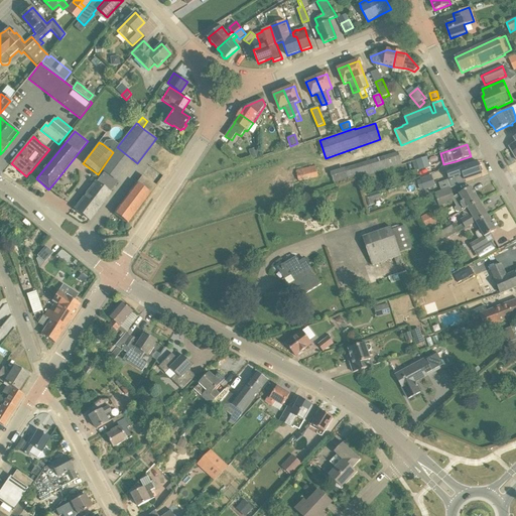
[(249,150),(252,159),(262,156),(259,147),(249,150)]
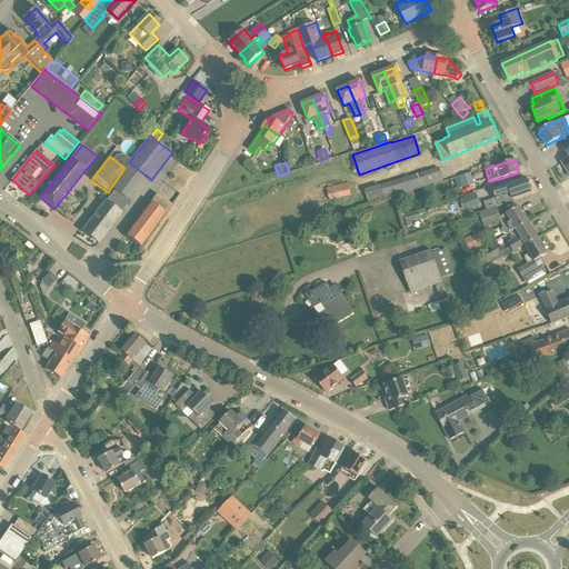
[(448,180),(447,176),(442,178),(439,168),(381,185),(365,189),(369,203),(443,182),(443,181),(448,180)]
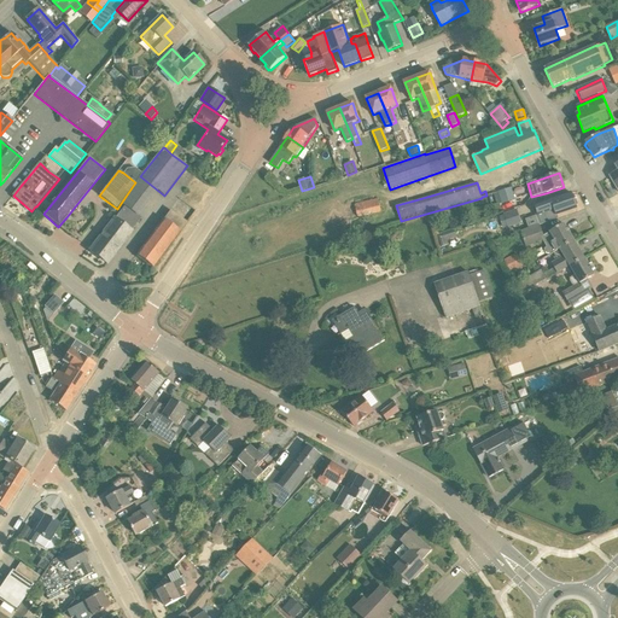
[(491,194),(495,203),(501,200),(502,204),(516,200),(511,188),(491,194)]
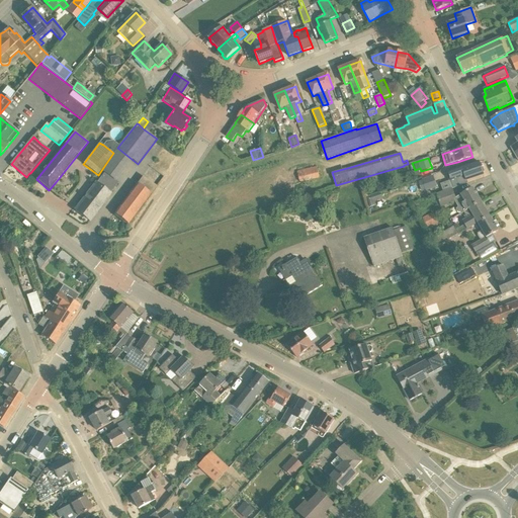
[(483,168),(481,167),(479,162),(461,168),(462,168),(448,173),(454,188),(468,183),(466,180),(484,175),(483,173),(485,171),(483,168)]
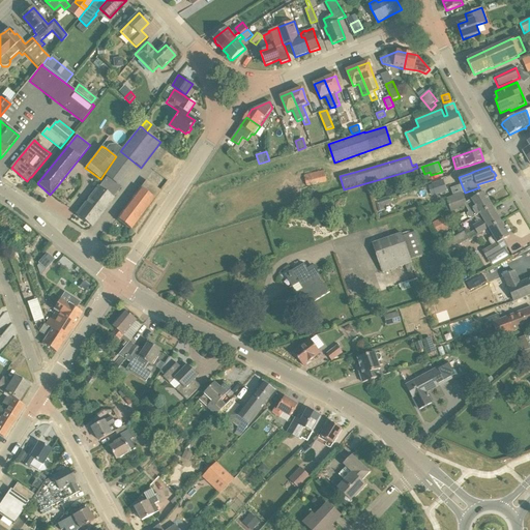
[(327,182),(324,171),(304,175),(306,186),(327,182)]
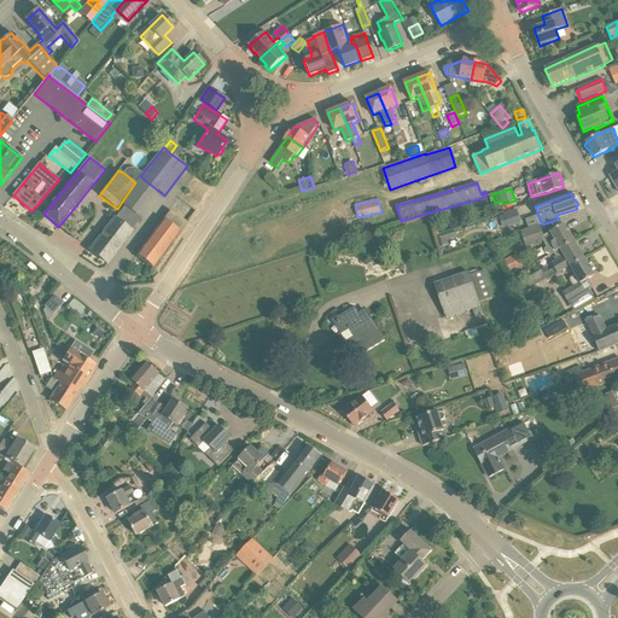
[(143,217),(139,215),(126,205),(116,217),(133,231),(143,217)]
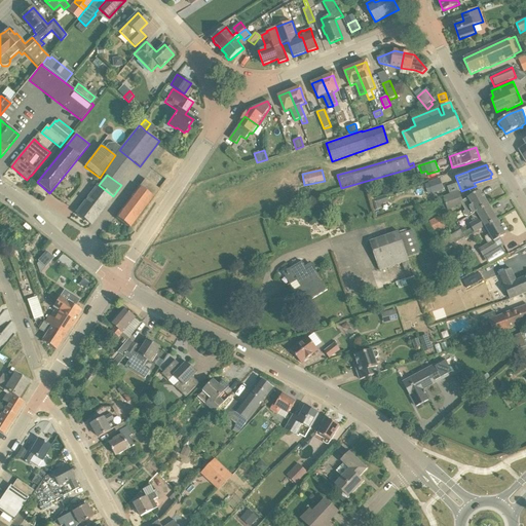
[(383,184),(381,177),(371,180),(372,185),(374,185),(374,186),(383,184)]
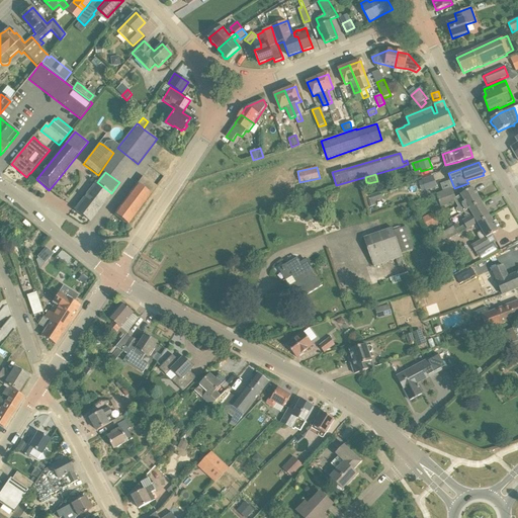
[(157,186),(143,176),(114,214),(127,225),(157,186)]
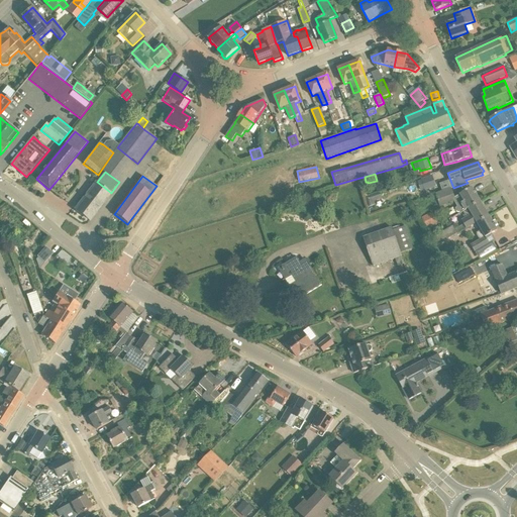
[(436,187),(433,178),(432,176),(421,180),(425,191),(436,187)]
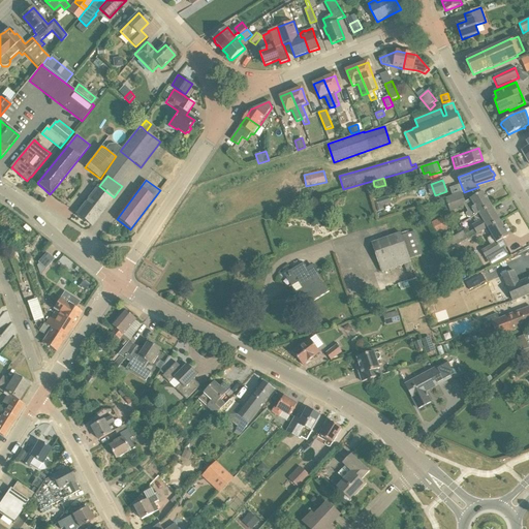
[(91,225),(114,197),(99,186),(78,215),(91,225)]
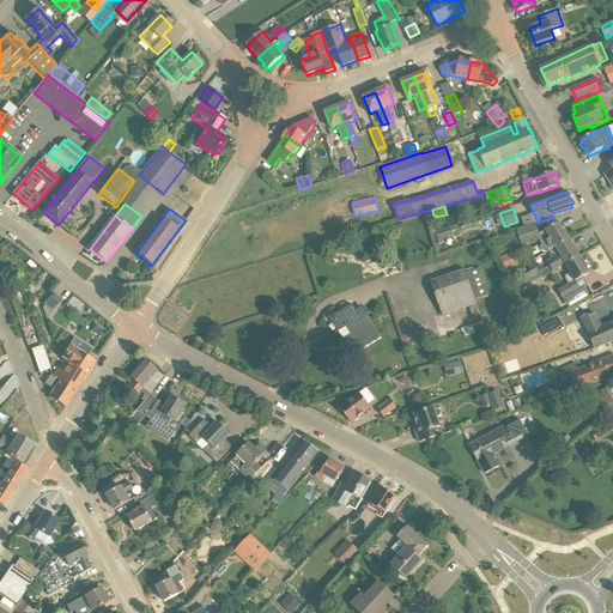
[(550,250),(570,240),(559,223),(539,234),(535,223),(516,230),(522,246),(539,240),(542,246),(541,248),(541,249),(542,252),(544,252),(546,252),(547,253),(550,250)]
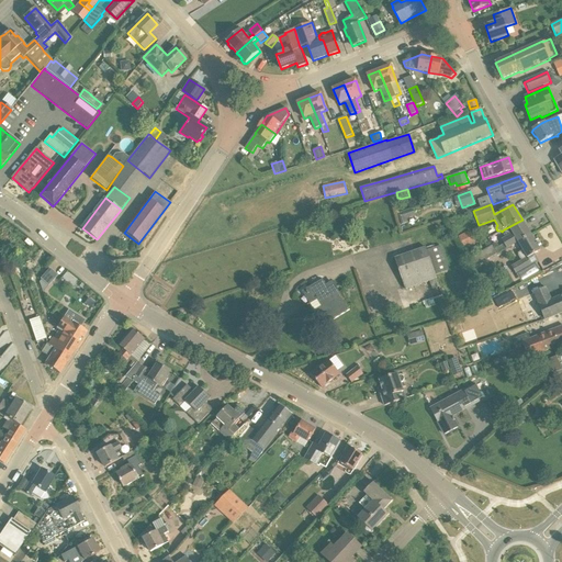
[(414,214),(400,213),(400,223),(414,223),(414,214)]
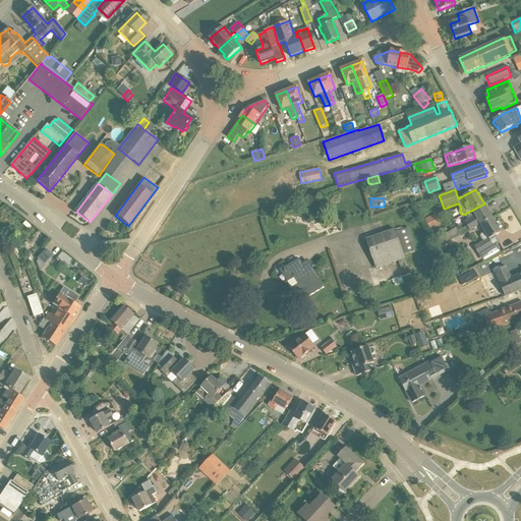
[(480,225),(493,218),(484,204),(467,213),(470,219),(465,222),(470,231),(480,225)]
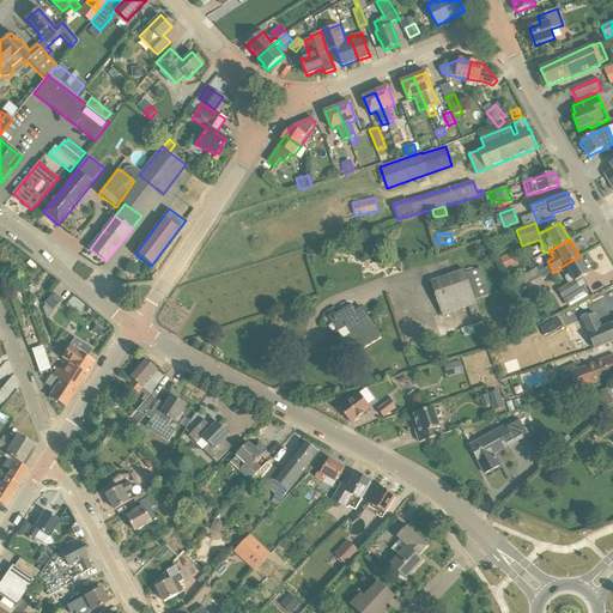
[(508,271),(520,265),(513,252),(501,258),(508,271)]
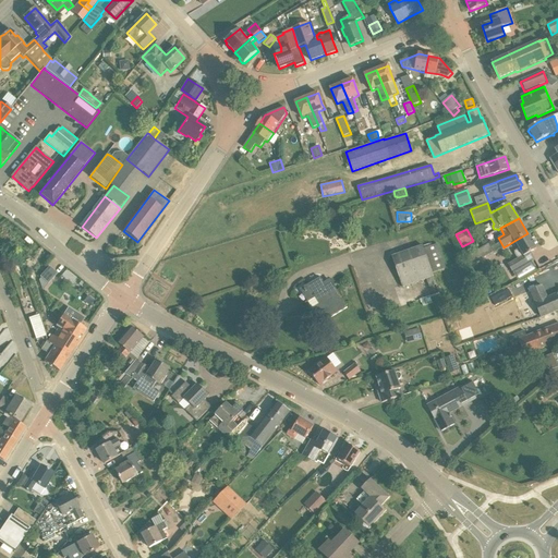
[(526,266),(525,266),(535,261),(531,253),(536,249),(528,233),(514,241),(516,242),(514,243),(518,247),(519,249),(514,252),(519,258),(509,264),(514,274),(526,266)]
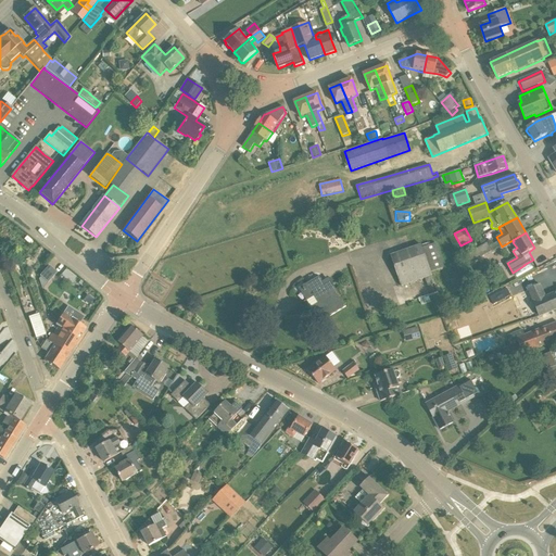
[(421,244),(390,255),(402,288),(426,279),(428,287),(434,285),(431,277),(433,276),(432,273),(445,267),(437,243),(424,248),(421,244)]
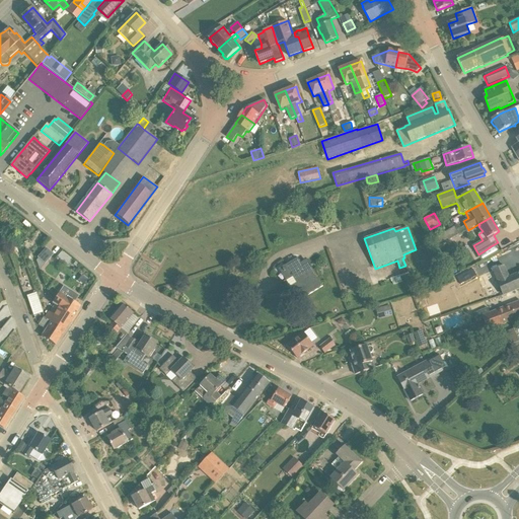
[(459,235),(459,234),(455,227),(433,239),(437,247),(459,235)]
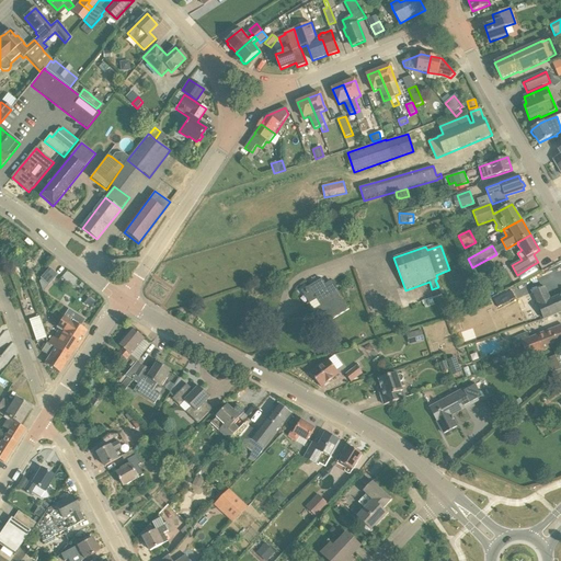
[(49,267),(41,278),(48,285),(58,275),(49,267)]
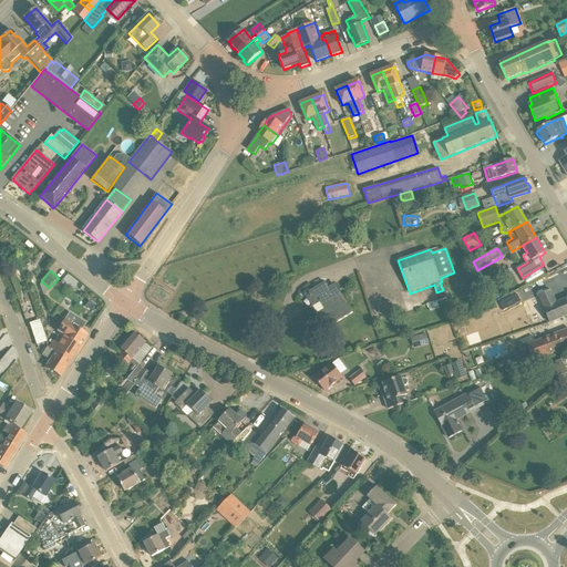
[(316,312),(327,329),(353,312),(336,285),(329,288),(326,282),(309,292),(310,295),(309,295),(311,298),(311,297),(317,305),(310,308),(310,309),(320,303),(325,310),(318,313),(317,311),(316,312)]
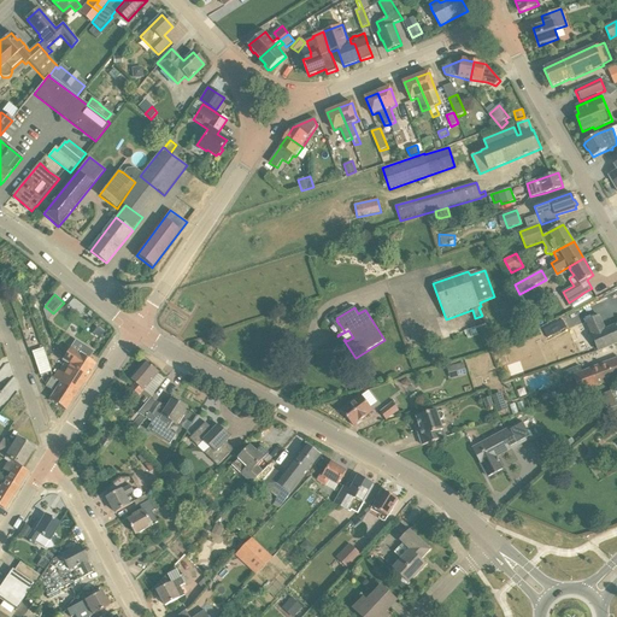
[(616,344),(616,325),(607,330),(600,315),(585,322),(592,336),(599,352),(616,344)]
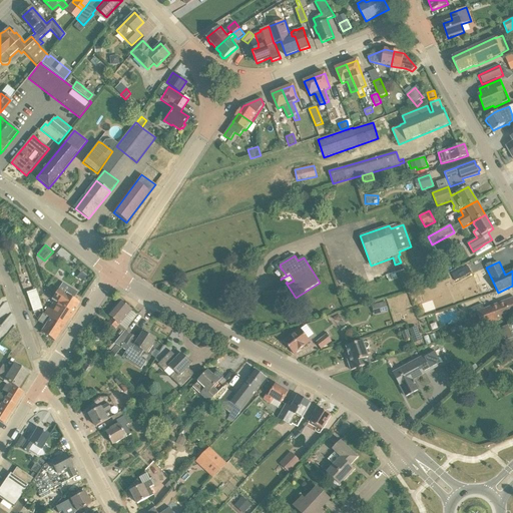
[(73,300),(77,293),(69,287),(65,294),(58,290),(51,300),(54,302),(53,303),(58,306),(59,304),(72,314),(79,303),(73,300)]
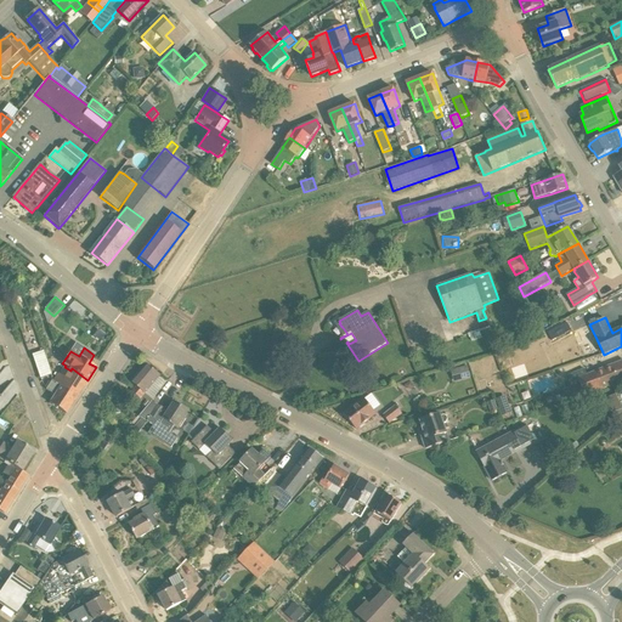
[(33,355),(40,378),(51,374),(43,351),(33,355)]
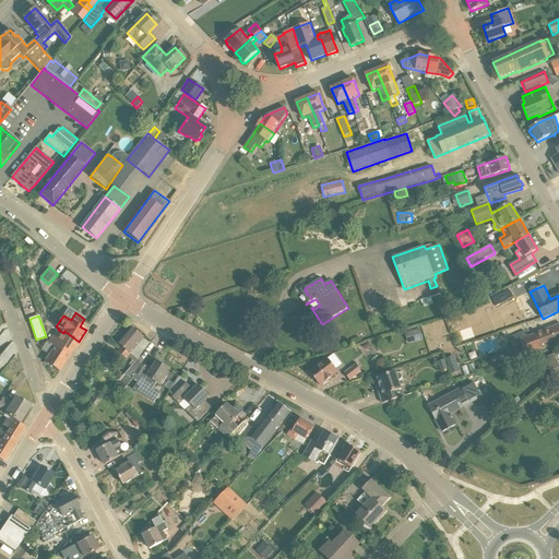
[(526,355),(526,354),(558,342),(558,324),(527,335),(526,333),(514,336),(511,337),(514,347),(504,351),(508,360),(508,361),(516,358),(526,355)]
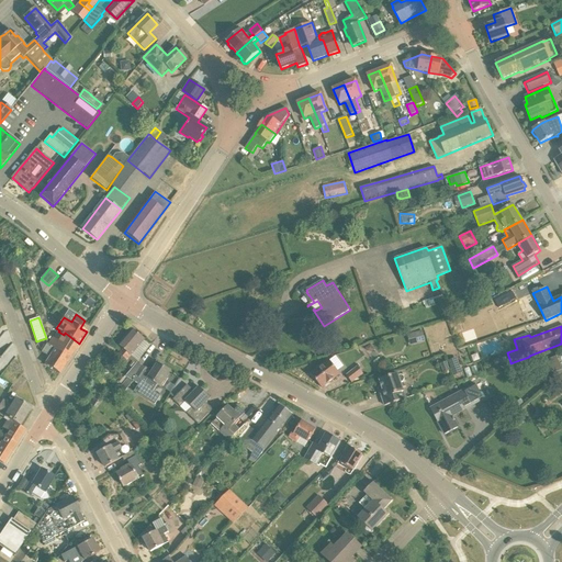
[(123,349),(121,352),(120,353),(122,357),(127,360),(128,359),(145,339),(133,329),(119,346),(123,349)]
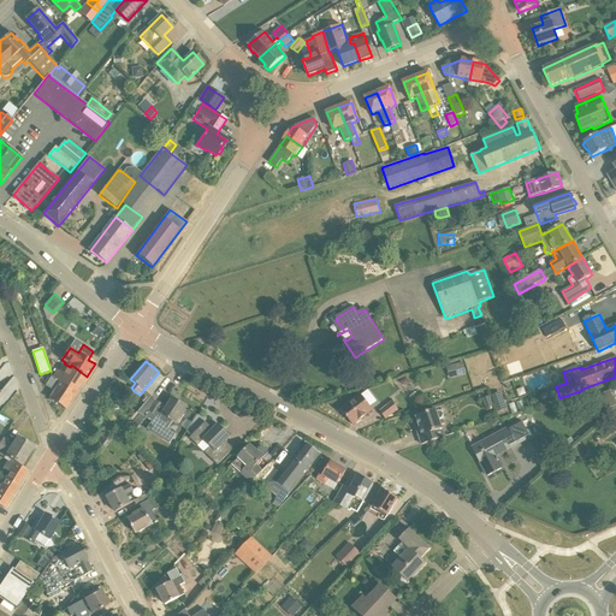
[(463,362),(446,367),(450,380),(467,375),(463,362)]
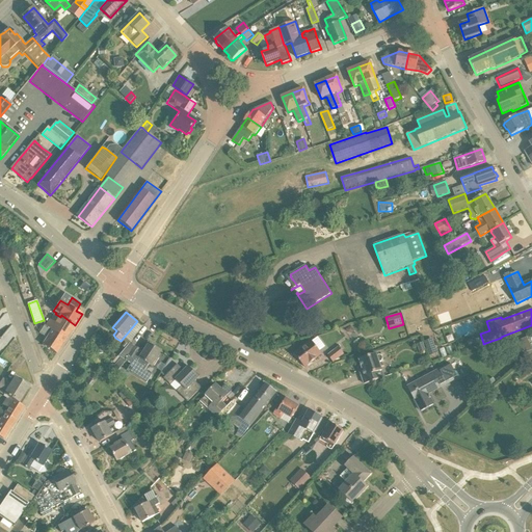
[(68,337),(75,325),(61,315),(60,317),(55,314),(51,320),(50,320),(46,326),(50,329),(52,326),(68,337)]
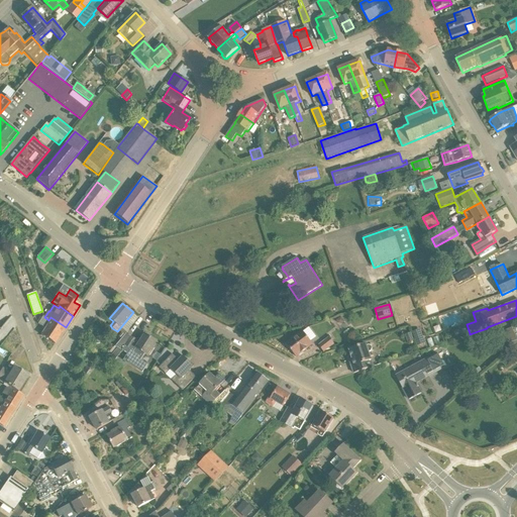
[(44,317),(43,317),(42,316),(38,324),(45,328),(41,335),(55,343),(66,327),(50,317),(48,320),(44,317)]
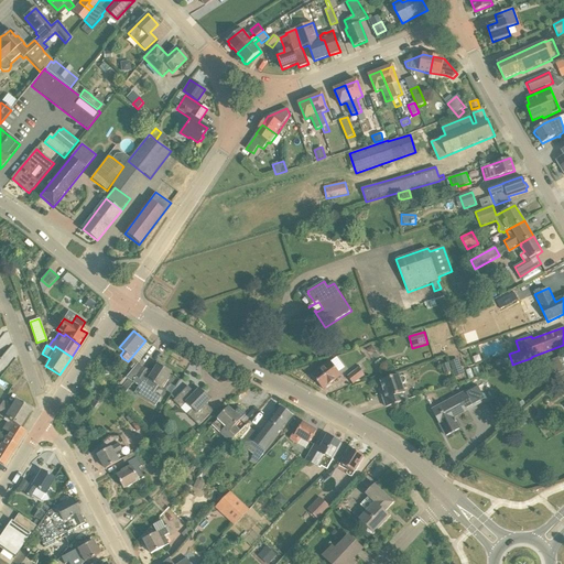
[(128,361),(122,358),(119,362),(126,368),(129,364),(128,361)]
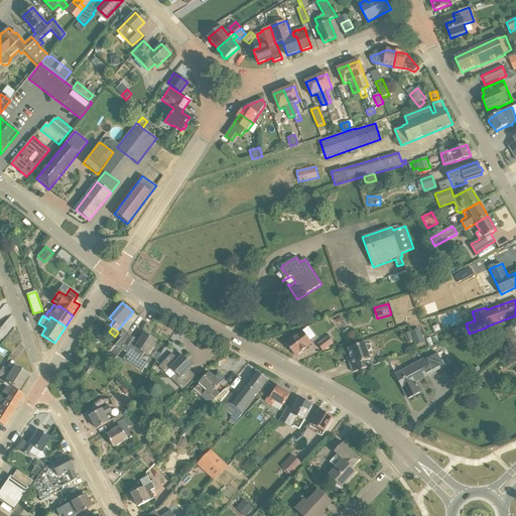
[(424,343),(422,336),(419,329),(412,332),(417,346),(424,343)]
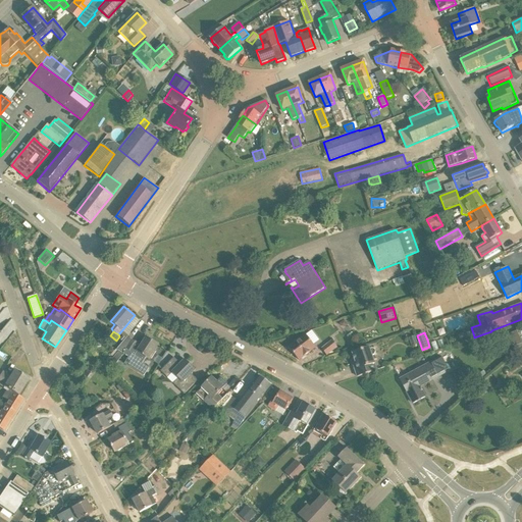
[(299,360),(316,347),(306,334),(289,347),(299,360)]
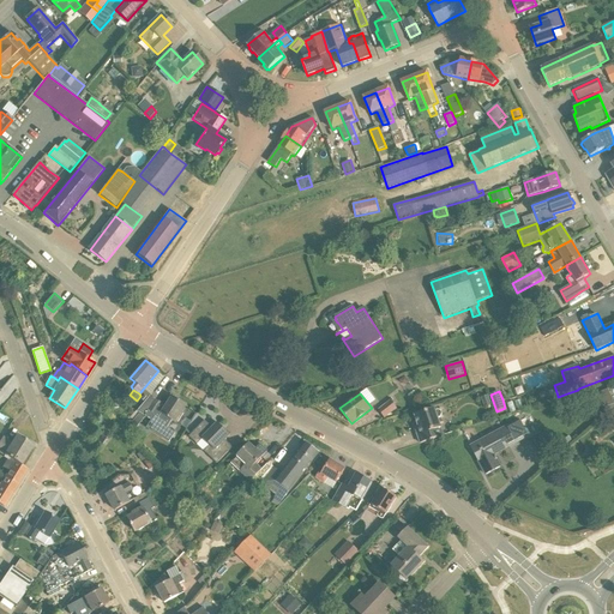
[(481,398),(485,407),(492,404),(488,395),(481,398)]
